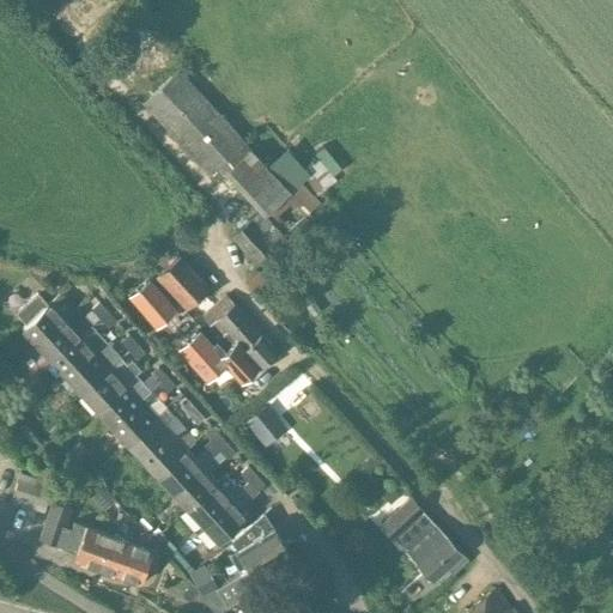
[(42,0),(23,0),(37,14),(47,5),(42,0)]
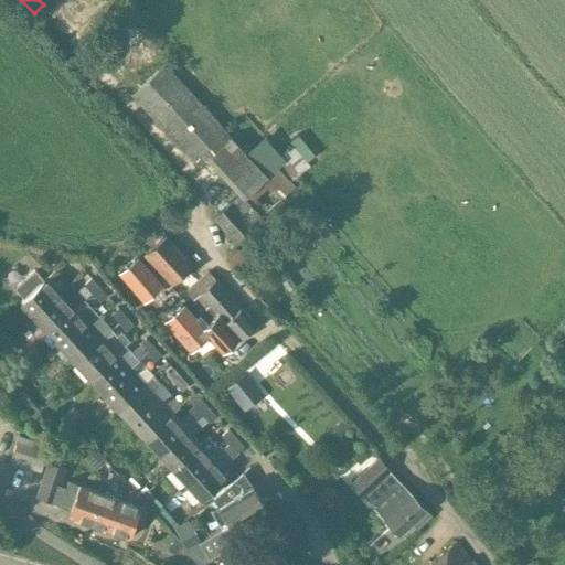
[(192,160),(225,129),(164,64),(131,95),(192,160)]
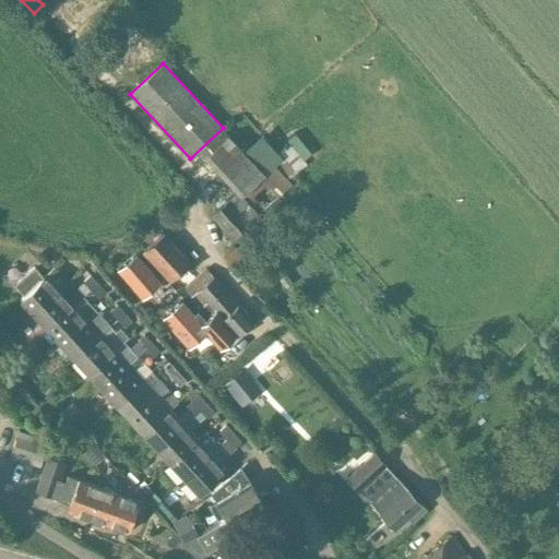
[(229,135),(204,157),(240,194),(263,174),(264,175),(273,165),(275,166),(283,158),(278,153),(261,133),(242,150),(229,135)]
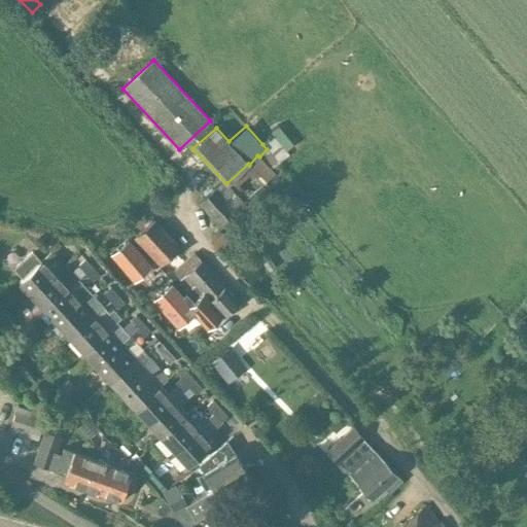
[(278,126),(271,132),(274,135),(286,150),(293,144),(278,126)]
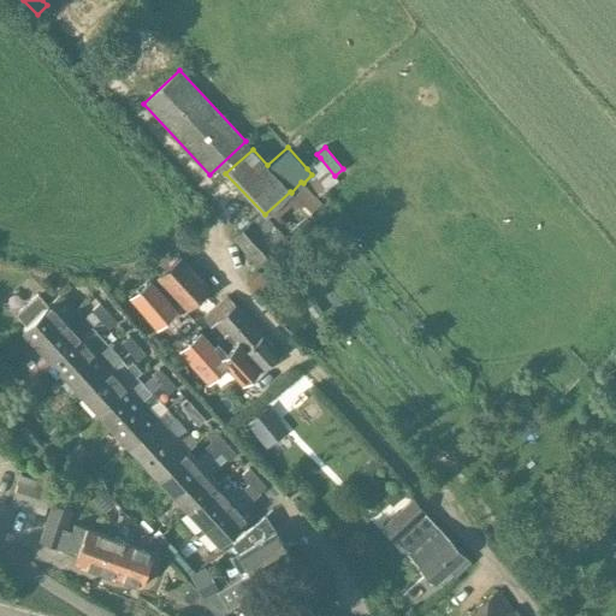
[(312,175),(303,183),(318,197),(324,193),(338,181),(335,176),(320,158),(307,169),(312,175)]
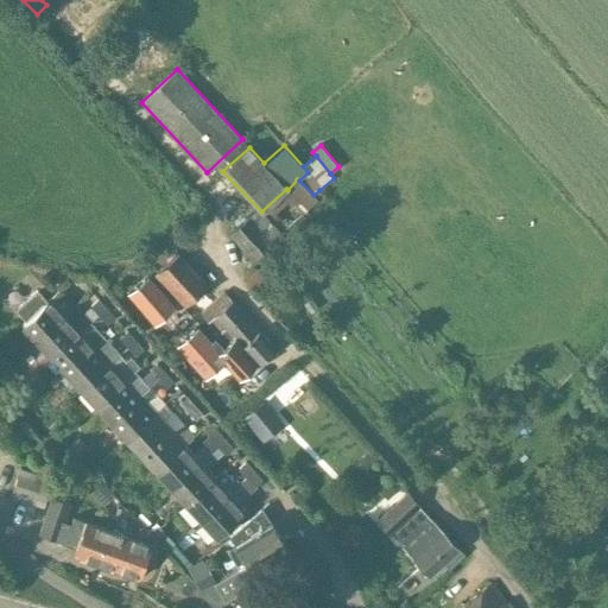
[(299,181),(297,179),(287,190),(270,208),(289,227),(317,198),(314,195),(299,181)]
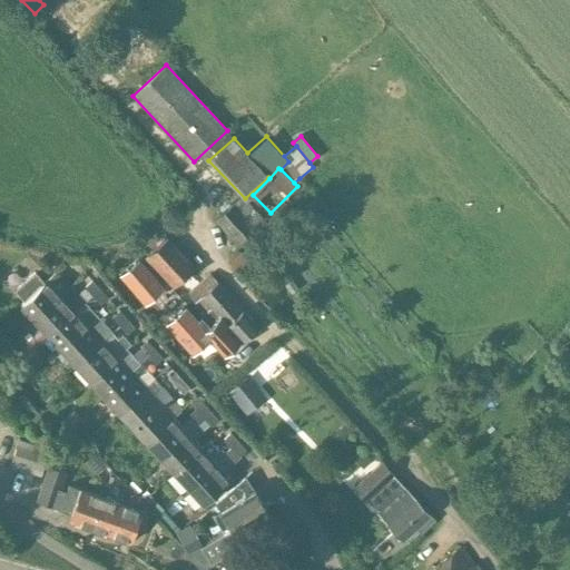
[(267,225),(242,196),(216,219),(242,248),(267,225)]
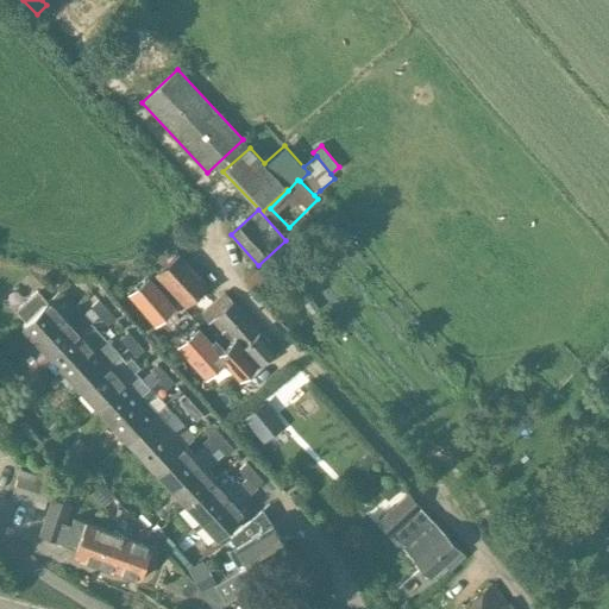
[(184,305),(206,286),(179,255),(155,272),(184,305)]
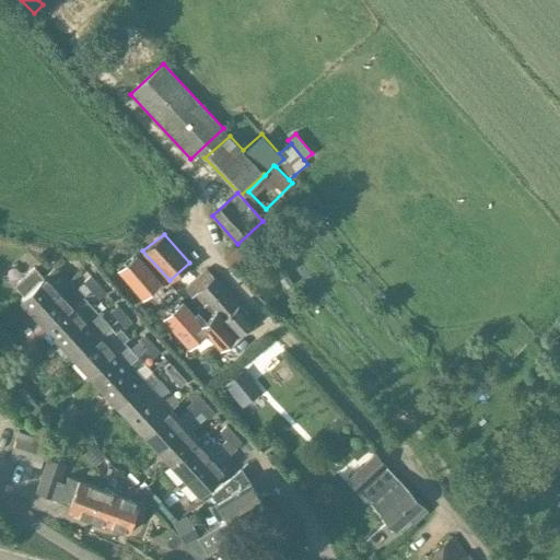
[(136,254),(118,268),(142,295),(160,281),(136,254)]
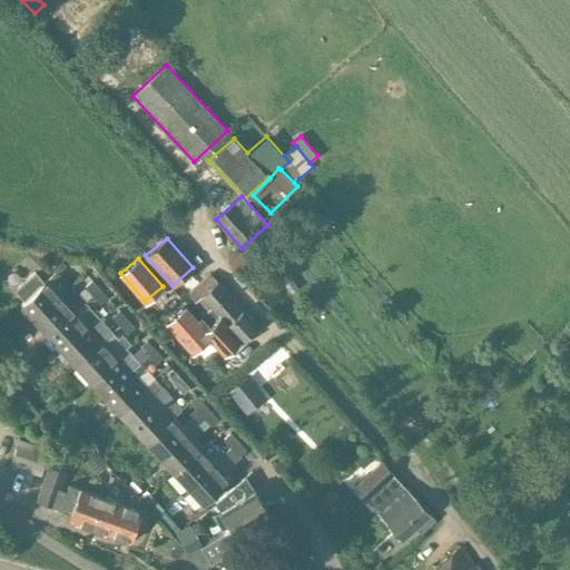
[(26,300),(21,304),(36,320),(71,287),(57,272),(45,282),(36,273),(17,290),(26,300)]
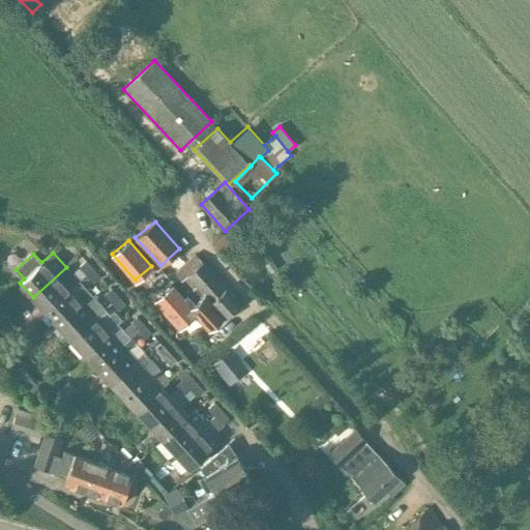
[(192,291),(186,295),(194,303),(203,295),(223,317),(239,301),(202,261),(196,254),(175,273),(192,291)]
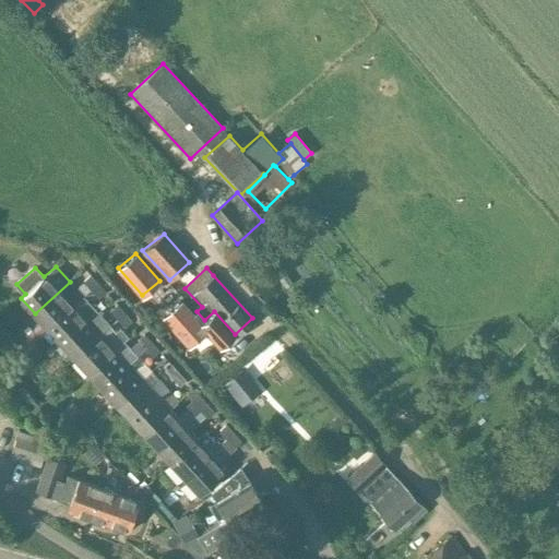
[(92,289),(98,284),(91,275),(84,282),(92,289)]
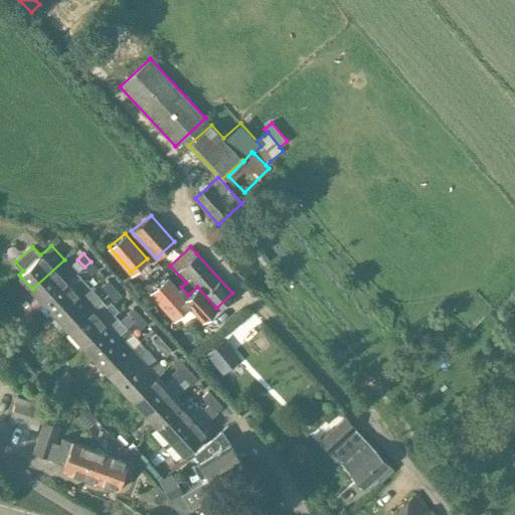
[(76,274),(64,260),(32,289),(44,303),(76,274)]
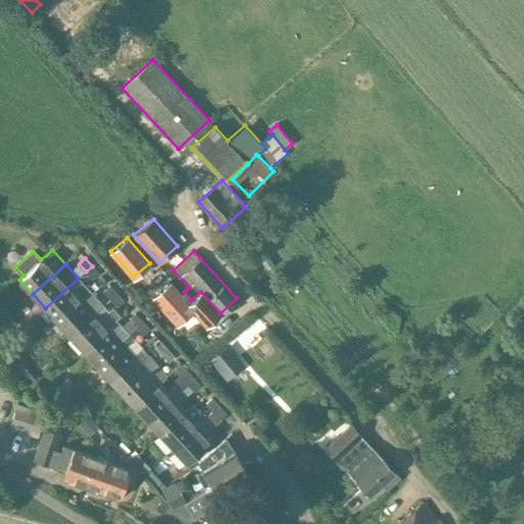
[(99,273),(92,266),(86,271),(93,279),(99,273)]
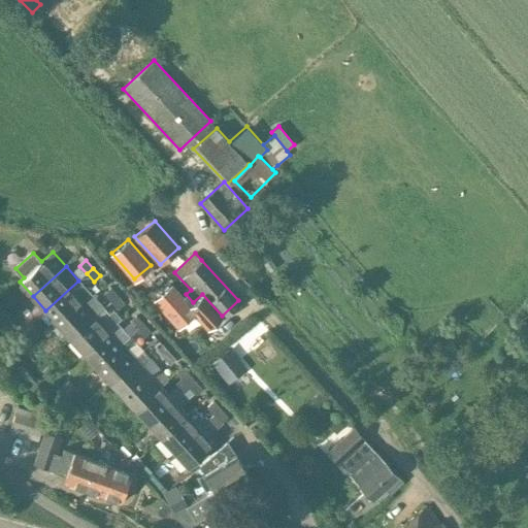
[(92,295),(78,281),(45,310),(58,325),(92,295)]
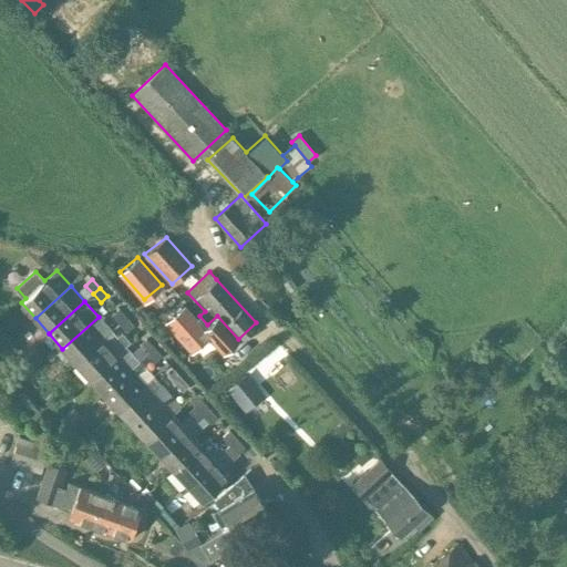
[(183,306),(166,320),(187,344),(193,350),(208,336),(223,352),(238,339),(217,316),(207,325),(199,316),(195,320),(193,317),(183,306)]
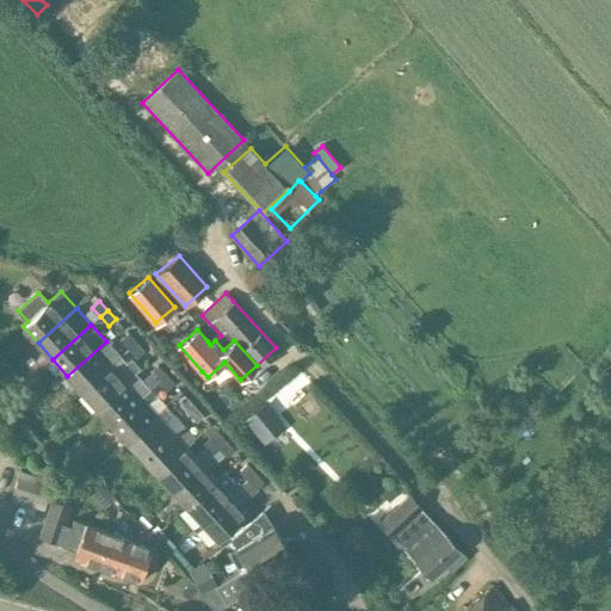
[(130,349),(137,343),(129,334),(122,340),(130,349)]
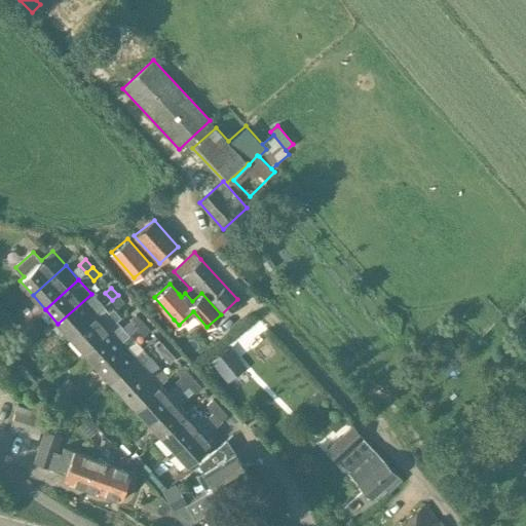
[(104,307),(91,294),(58,324),(71,337),(104,307)]
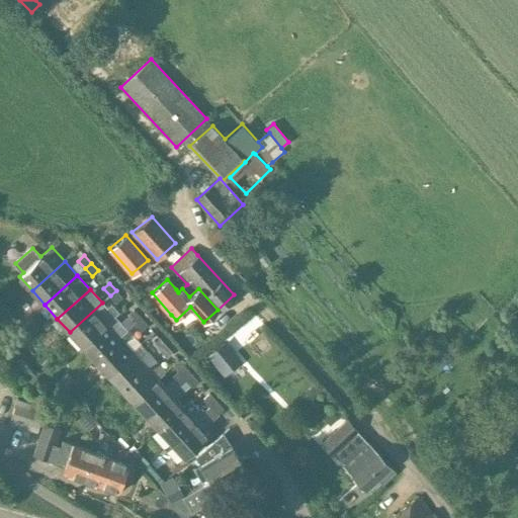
[(123,298),(116,290),(110,295),(117,304),(123,298)]
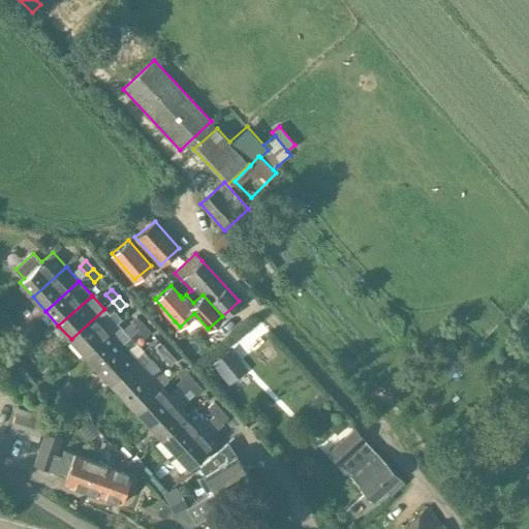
[(110,315),(104,309),(71,339),(84,353),(118,323),(122,319),(115,311),(110,315)]
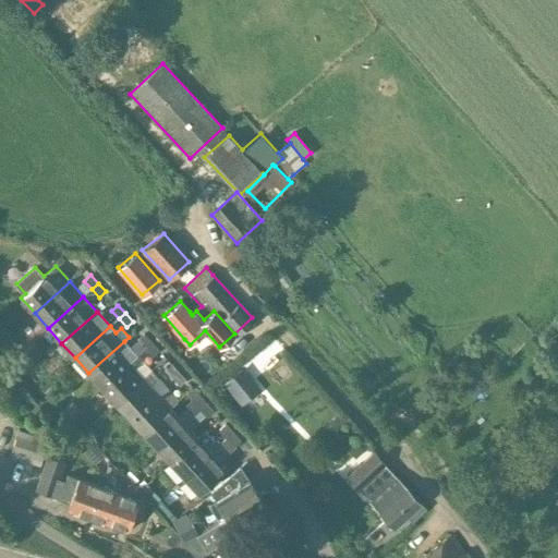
[(145,349),(152,342),(145,335),(138,340),(145,349)]
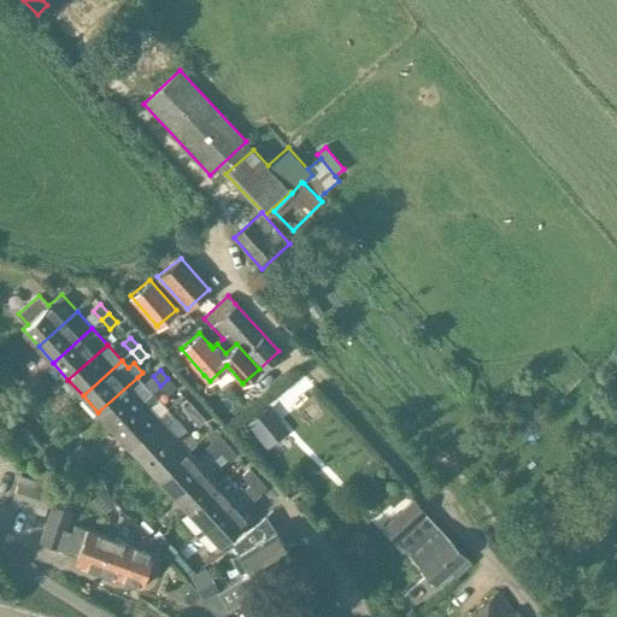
[(9,392),(18,381),(11,374),(0,383),(9,392)]
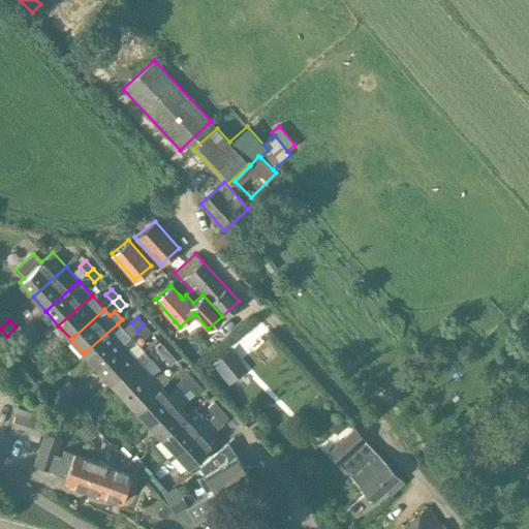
[(84,353),(97,367),(130,337),(118,323),(84,353)]
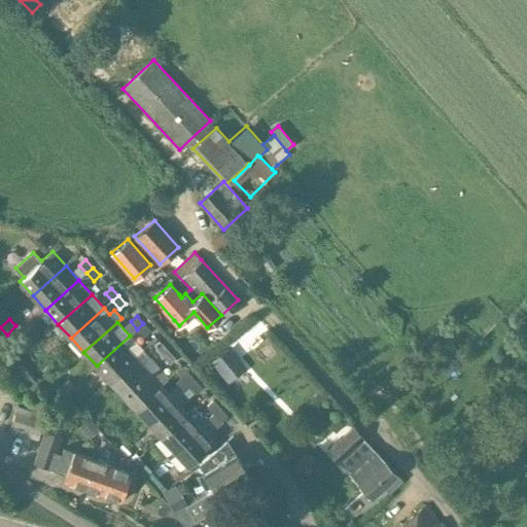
[(150,331),(143,323),(137,329),(144,337),(150,331)]
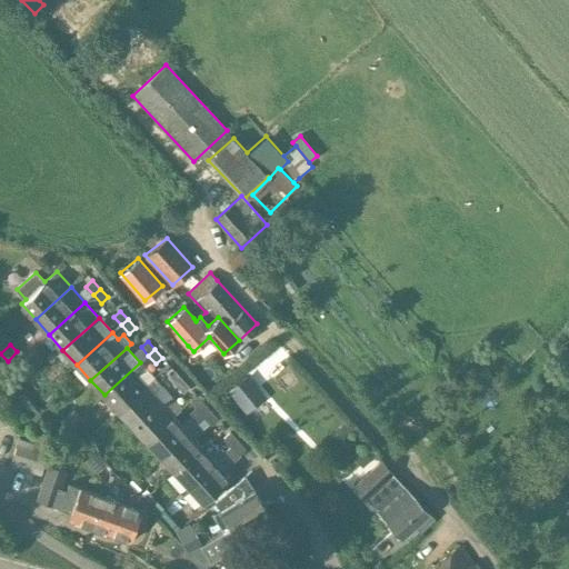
[(118,410),(146,386),(155,378),(140,362),(105,395),(118,410)]
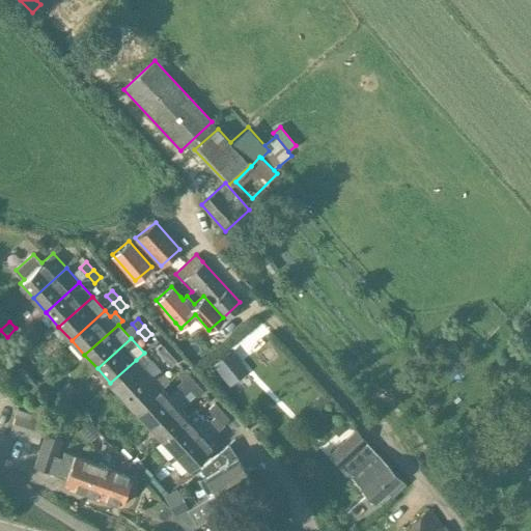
[(164,360),(170,355),(163,346),(157,353),(164,360)]
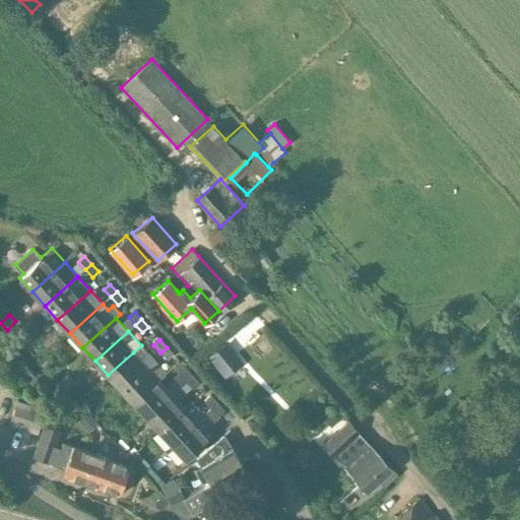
[(228,343),(209,358),(220,373),(239,359),(228,343)]
